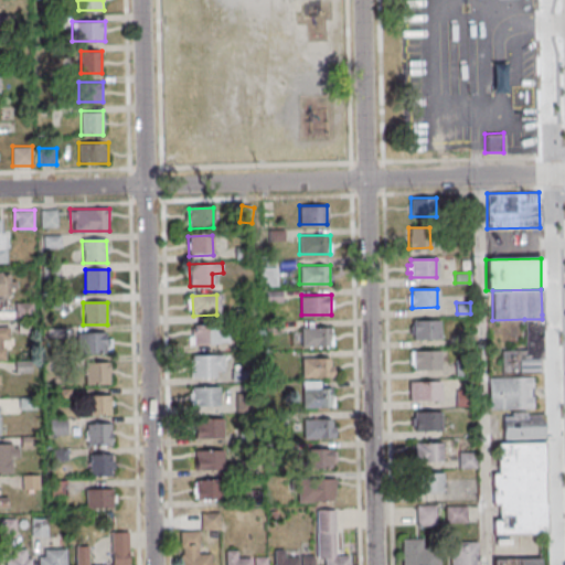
[(524,319),(525,349),(501,350),(501,373),(543,372),(542,330),(542,319),(524,319)]
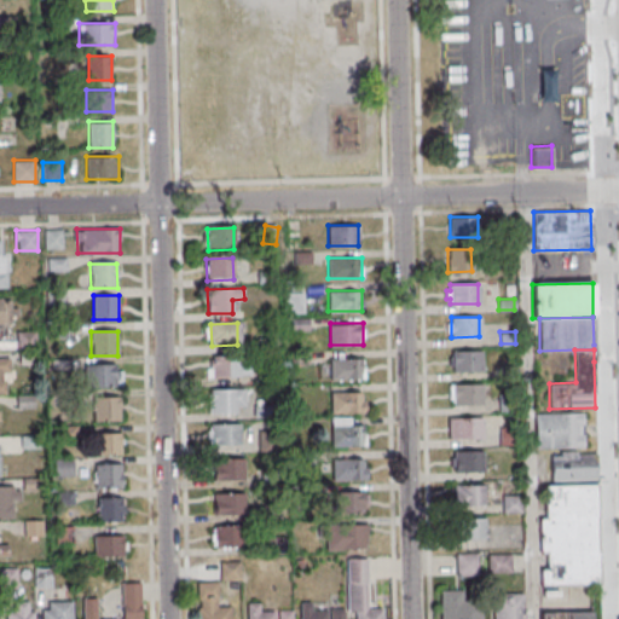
[(480,351),(480,370),(452,370),(452,351),(480,351)]
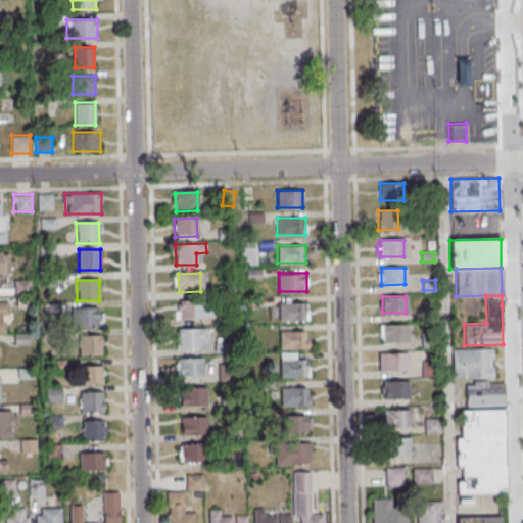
[(180,302),(201,301),(202,321),(180,321),(180,302)]
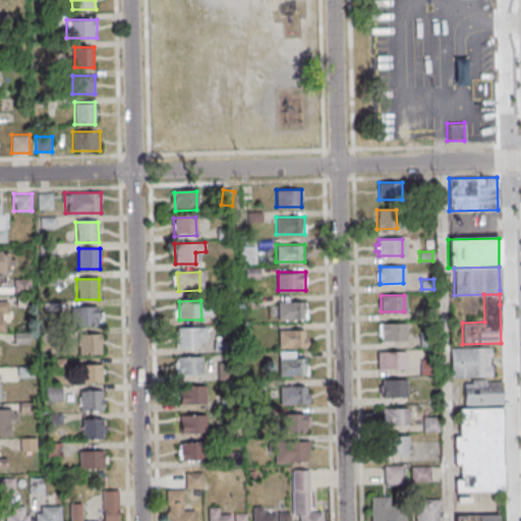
[(278,320),(306,320),(306,301),(278,301),(278,320)]
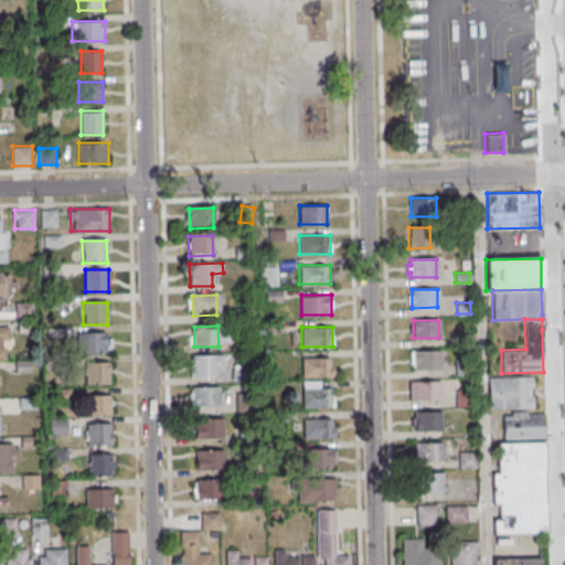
[(459,329),(459,339),(472,339),(472,328),(459,329)]
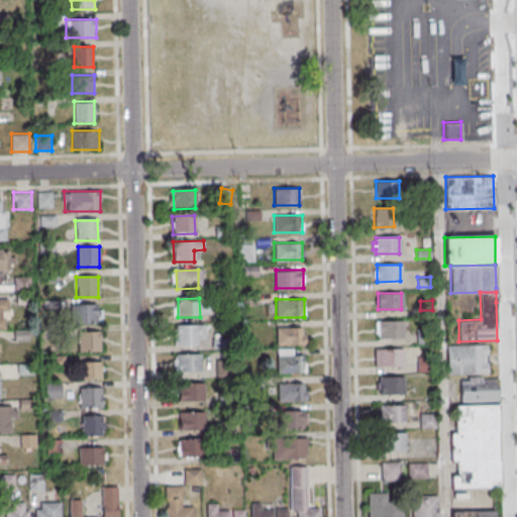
[(99,321),(99,306),(79,306),(79,321),(99,321)]
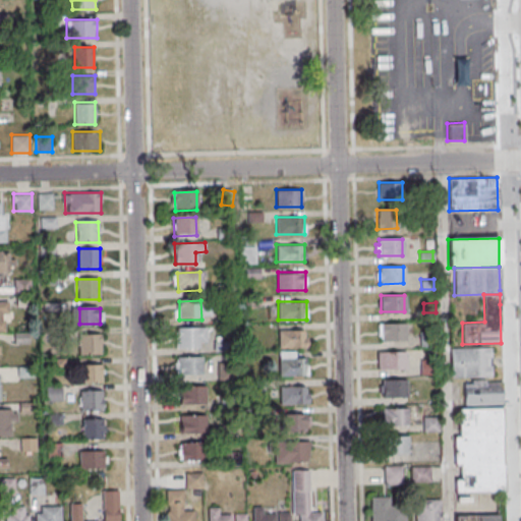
[(405,323),(405,339),(381,340),(381,336),(378,336),(378,324),(405,323)]
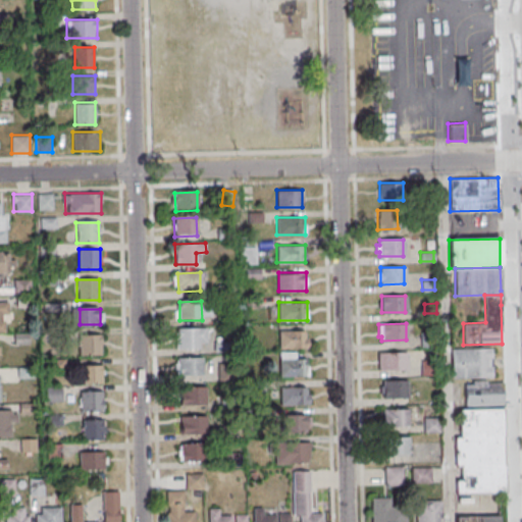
[(175,330),(198,330),(198,349),(176,350),(175,330)]
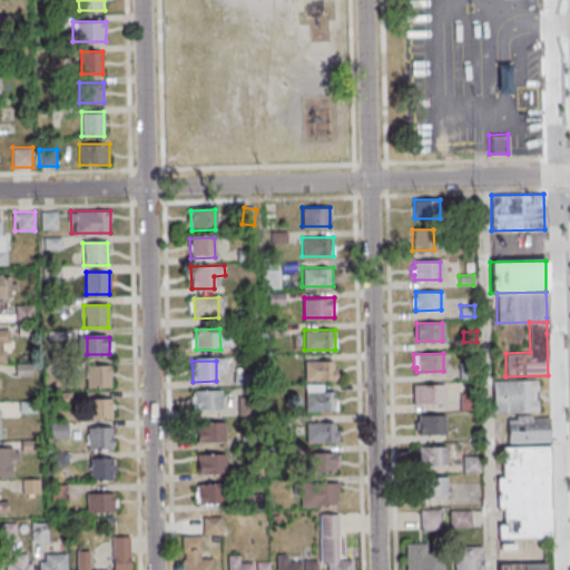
[(305,361),(305,380),(335,380),(335,361),(305,361)]
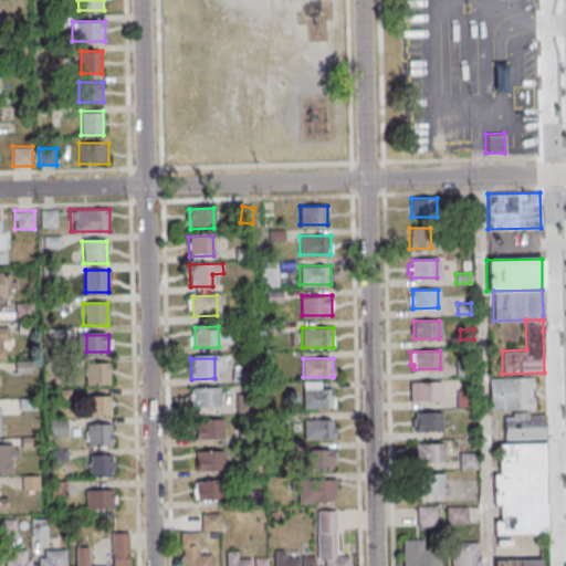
[(84,365),(108,364),(109,386),(85,387),(84,365)]
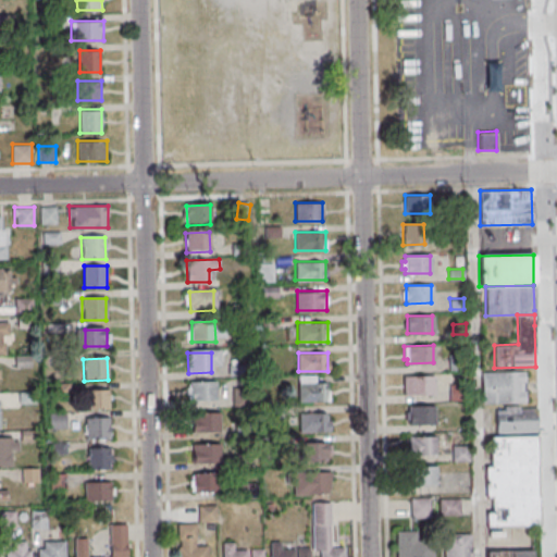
[(448,358),(449,370),(465,370),(463,358),(448,358)]
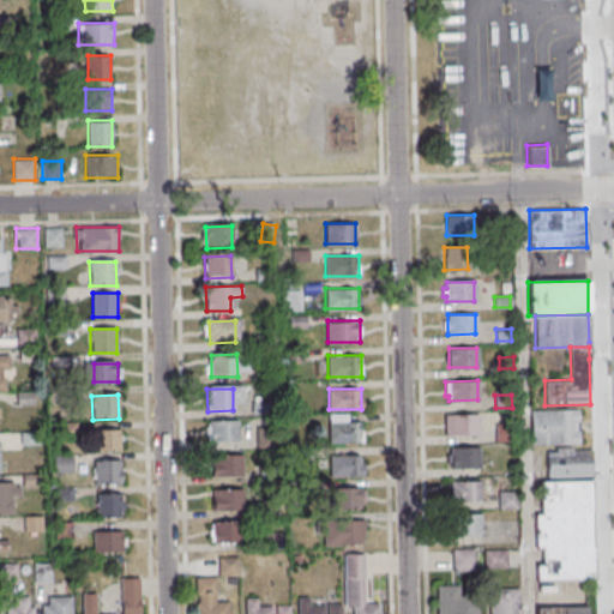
[(577,409),(578,443),(530,444),(530,410),(577,409)]
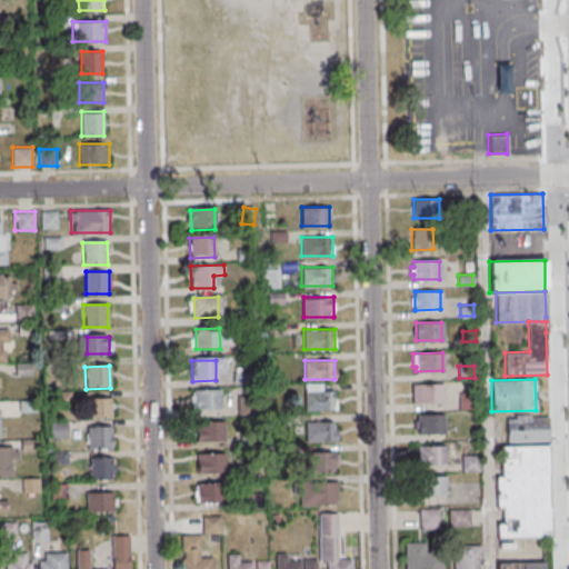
[(442,383),(442,402),(412,402),(412,383),(442,383)]
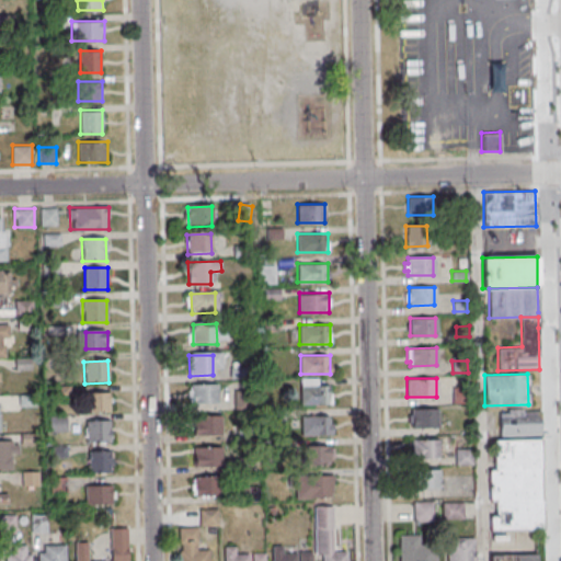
[(331,386),(319,386),(319,379),(300,379),(300,404),(331,404),(331,386)]
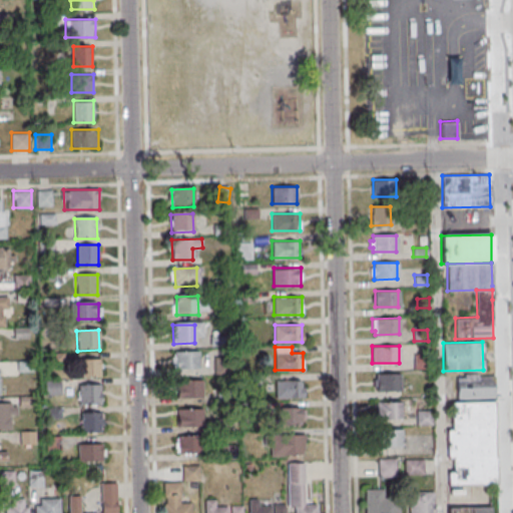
[(175,353),(196,353),(197,371),(175,372),(175,353)]
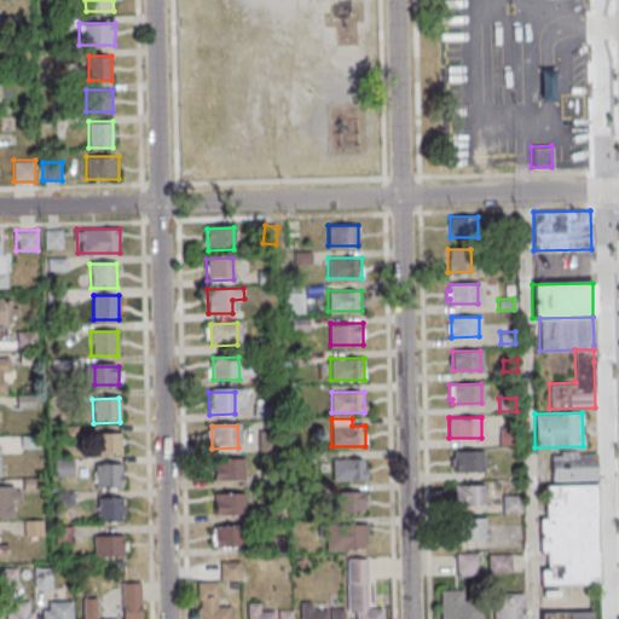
[(499,428),(499,444),(516,443),(516,428),(499,428)]
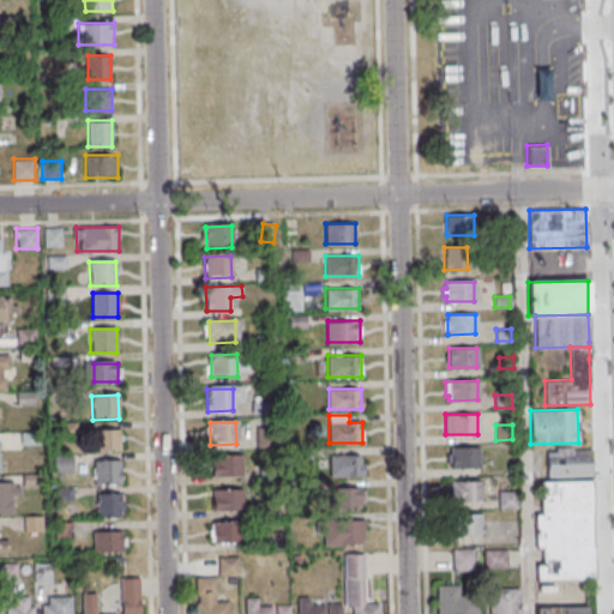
[(278,428),(258,428),(258,449),(278,449),(278,428)]
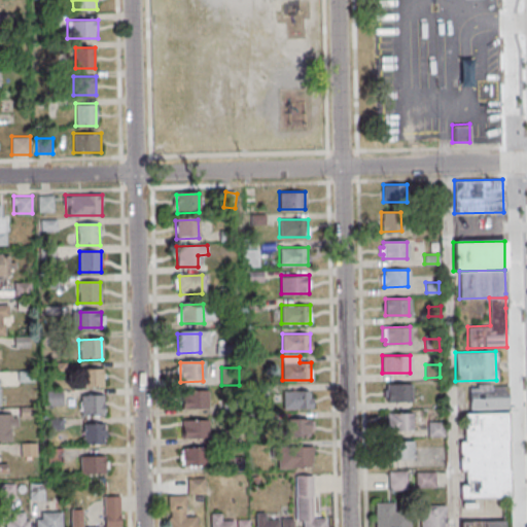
[(79,369),(102,369),(102,389),(79,389),(79,369)]
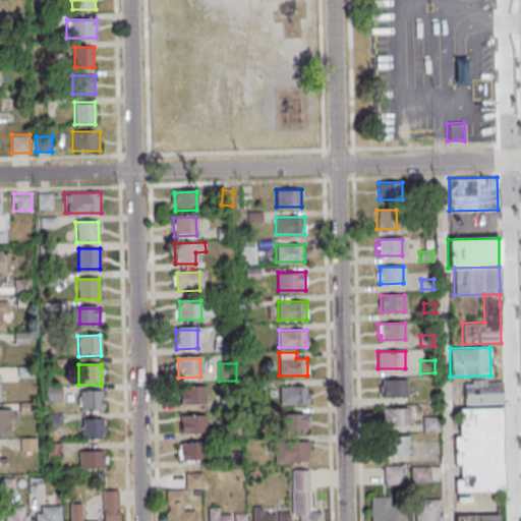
[(405,380),(405,396),(382,397),(382,380),(405,380)]
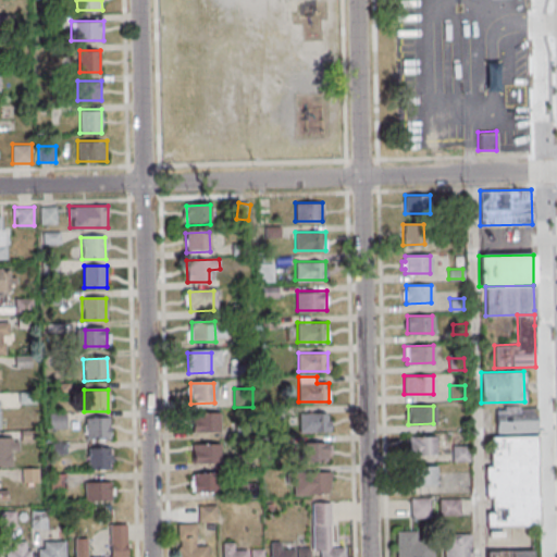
[(534,409),(535,431),(496,432),(495,409),(503,409),(503,406),(517,406),(518,409),(534,409)]
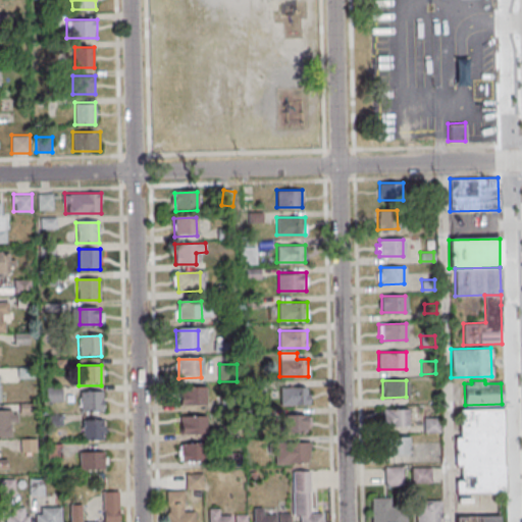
[(281,405),(309,405),(309,386),(281,386),(281,405)]
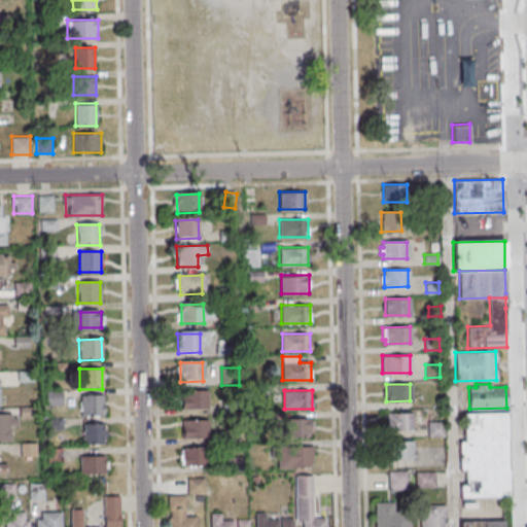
[(183,392),(206,392),(207,411),(184,411),(183,392)]
